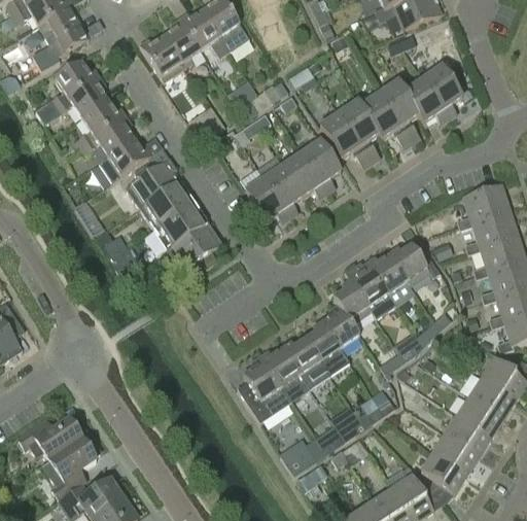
[(12,0),(5,4),(11,14),(36,0),(12,0)]
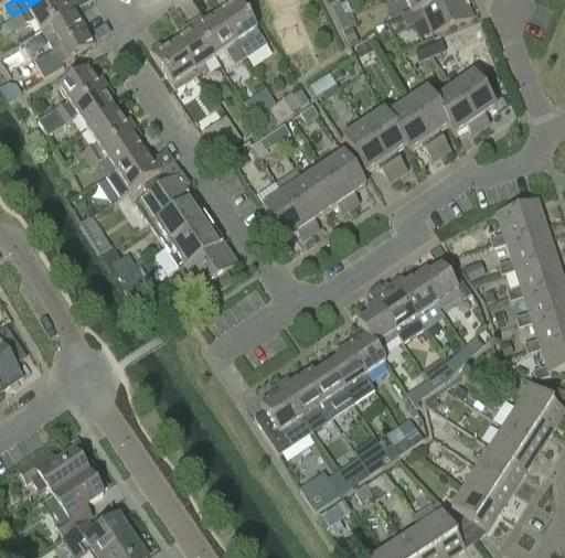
[(75,8),(75,9),(91,0),(62,0),(39,0),(12,15),(18,25),(33,17),(40,30),(51,23),(50,22),(75,8)]
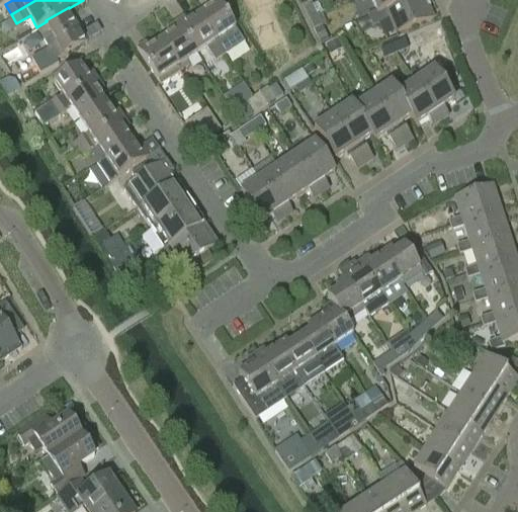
[(198,12),(226,52),(245,38),(218,0),(205,0),(208,5),(198,12)]
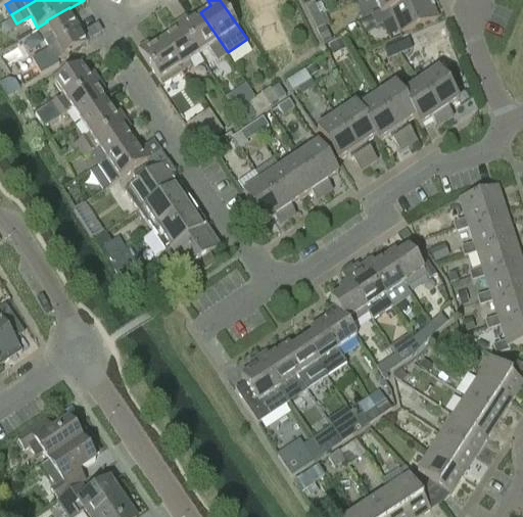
[(311,13),(320,9),(315,0),(308,0),(304,2),(311,13)]
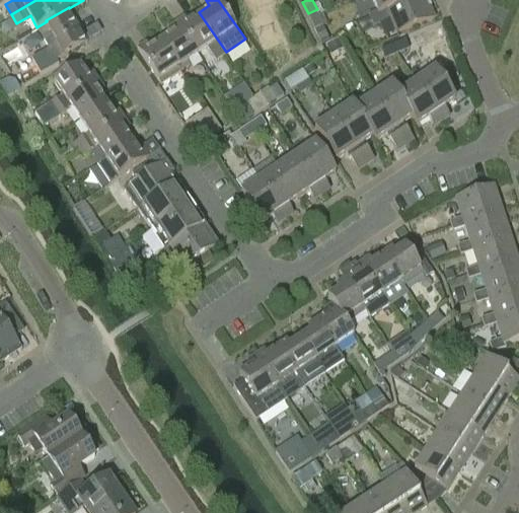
[(370,14),(405,0),(374,0),(377,8),(369,11),(370,14)]
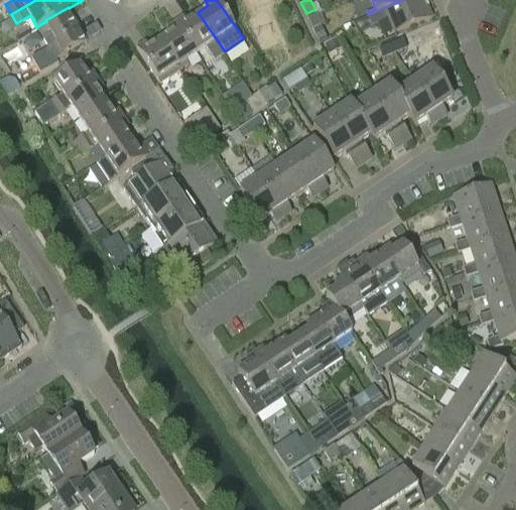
[(403,0),(368,14),(371,22),(388,15),(394,29),(428,15),(422,0),(403,0)]
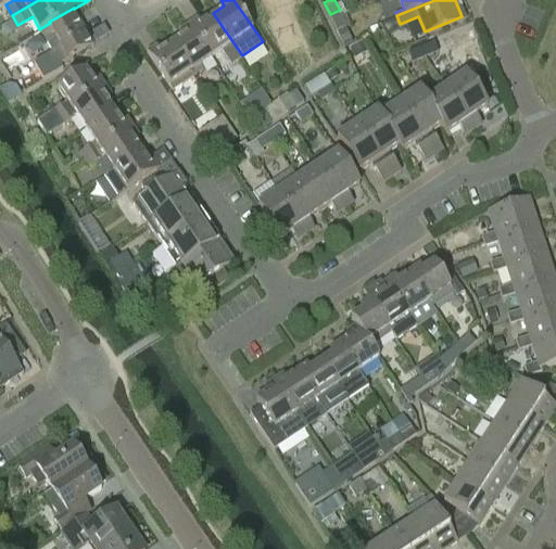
[(93,41),(92,40),(110,30),(104,21),(87,30),(74,9),(74,8),(49,22),(50,23),(61,41),(52,46),(61,61),(93,41)]
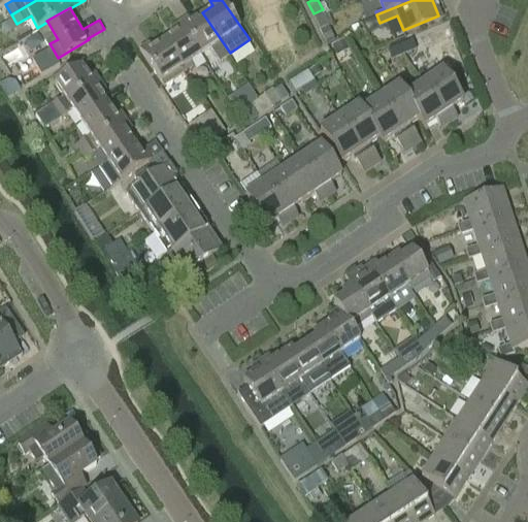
[(323,9),(314,13),(319,26),(328,22),(323,9)]
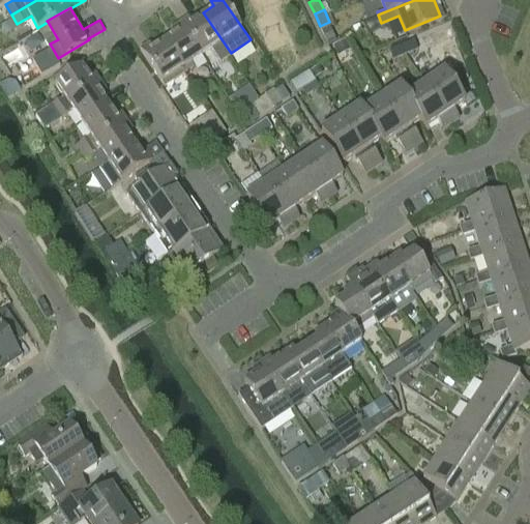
[(180,20),(201,52),(211,45),(222,59),(231,53),(203,12),(193,20),(188,15),(180,20)]
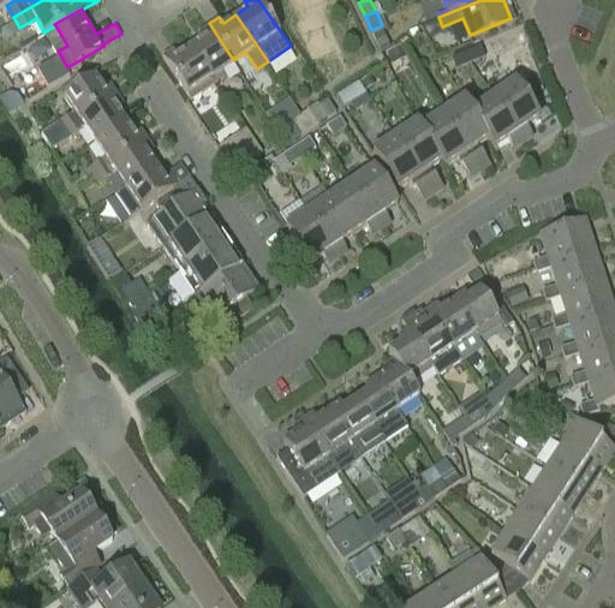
[(190,46),(214,81),(225,72),(221,67),(233,60),(209,23),(198,31),(202,37),(190,46)]
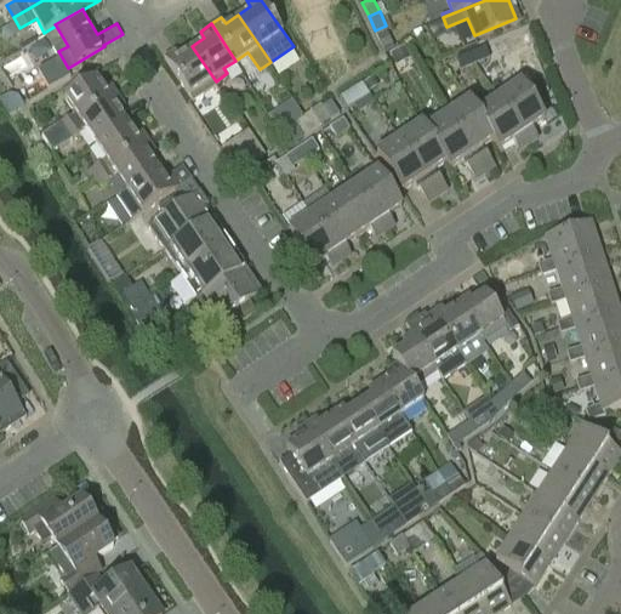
[(404,41),(391,47),(397,58),(409,51),(404,41)]
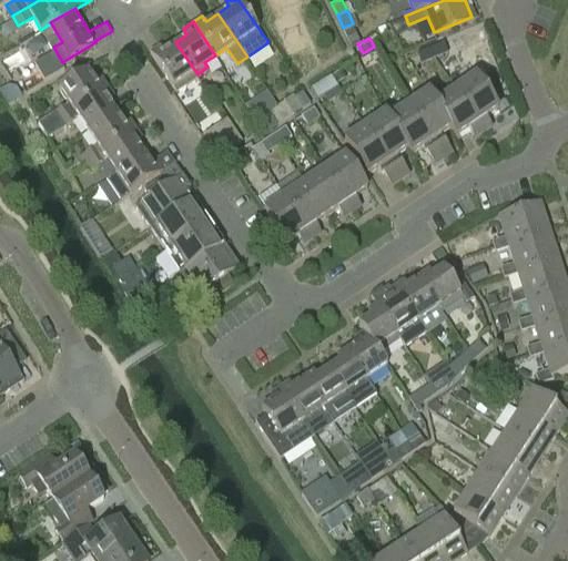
[(444,39),(429,44),(436,54),(448,50),(444,39)]
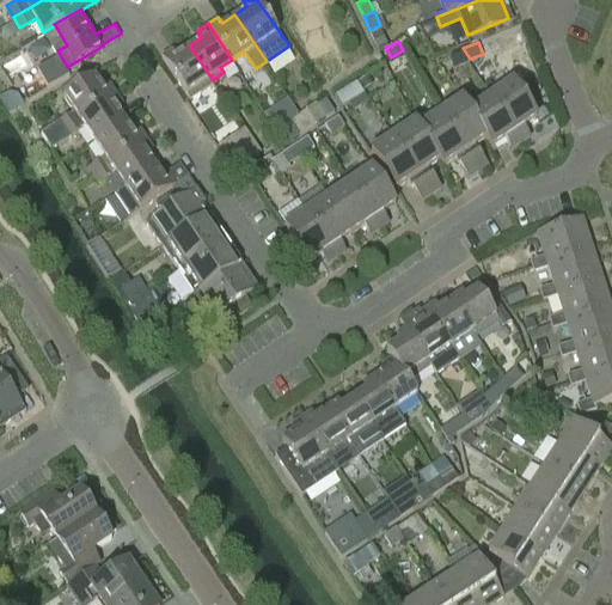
[(190,96),(202,87),(213,80),(189,46),(177,53),(172,47),(161,54),(190,96)]
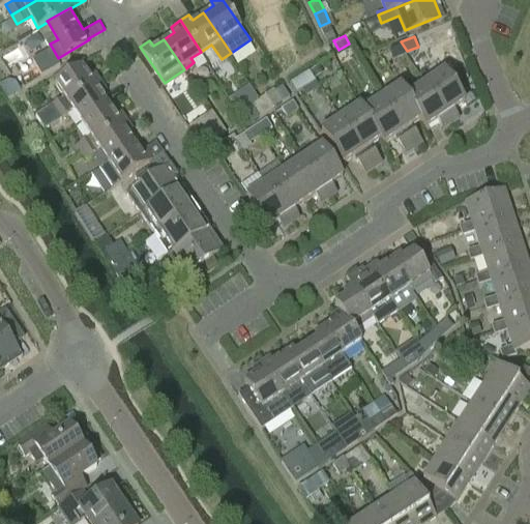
[(393,57),(407,51),(401,41),(389,47),(393,57)]
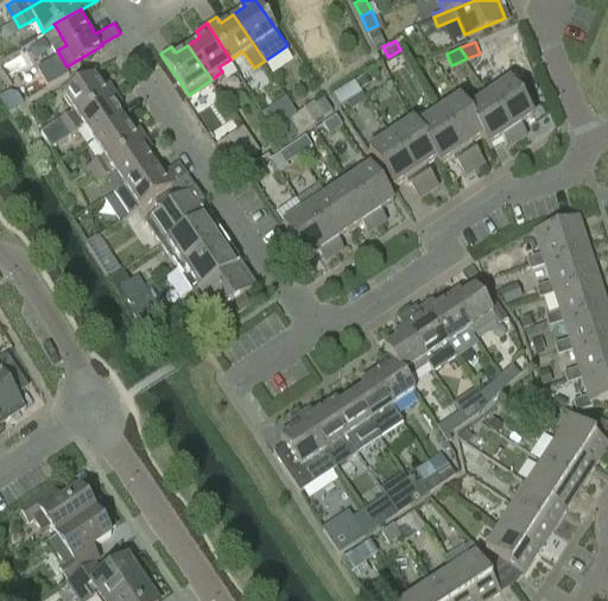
[(44,78),(58,70),(52,59),(38,68),(44,78)]
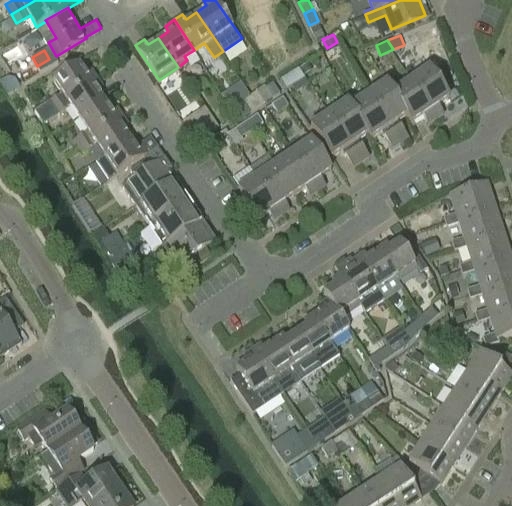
[(304,70),(312,65),(307,58),(299,62),(304,70)]
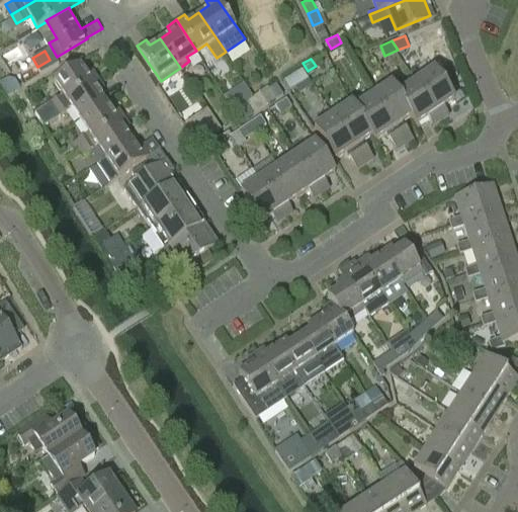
[(54,77),(63,91),(48,101),(52,106),(98,76),(92,67),(86,71),(79,61),(54,77)]
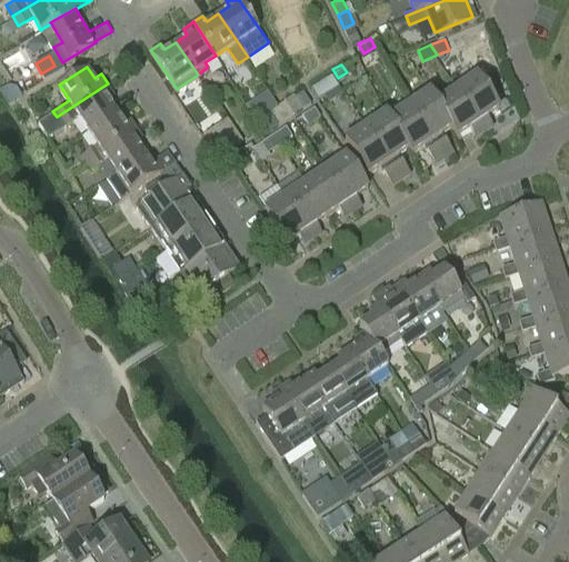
[(457,86),(486,128),(495,122),(488,112),(500,104),(478,71),(457,86)]
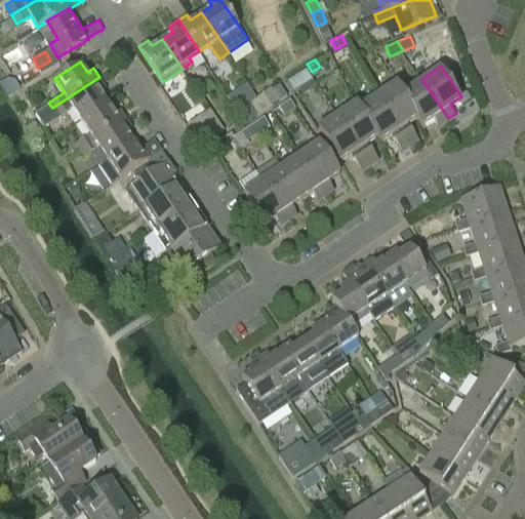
[(294,87),(298,85),(306,80),(299,70),(288,77),(294,87)]
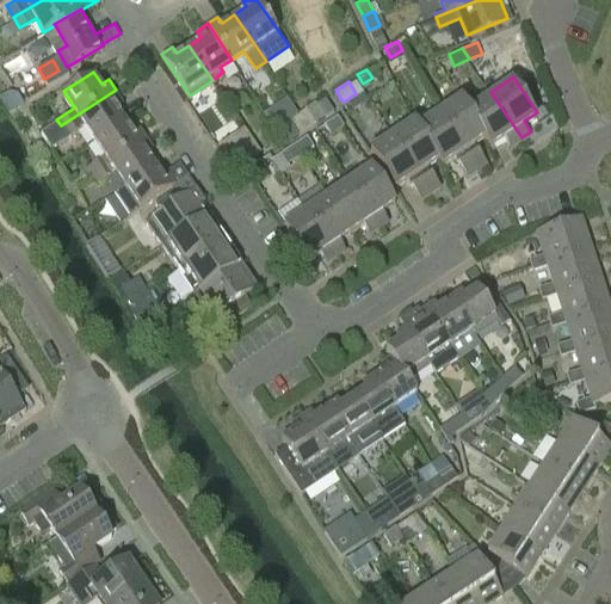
[(116,90),(61,125),(67,135),(85,123),(94,137),(125,117),(116,105),(123,100),(116,90)]
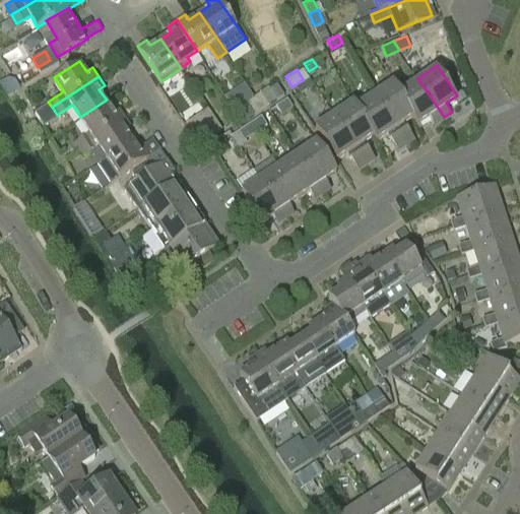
[(392,79),(420,120),(430,114),(436,122),(444,117),(417,78),(400,89),(393,79),(392,79)]
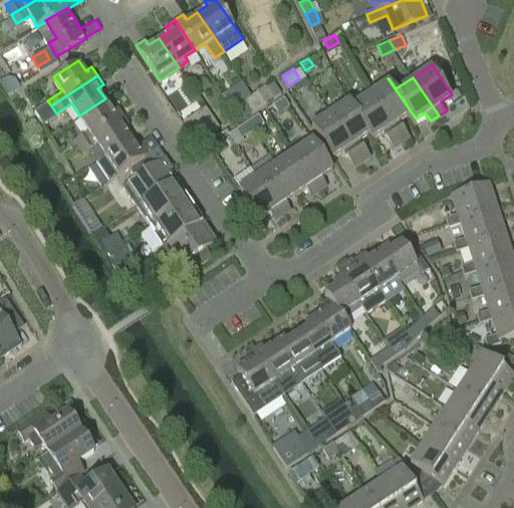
[(370,90),(403,140),(411,134),(399,117),(409,111),(415,119),(416,118),(388,78),(370,90)]
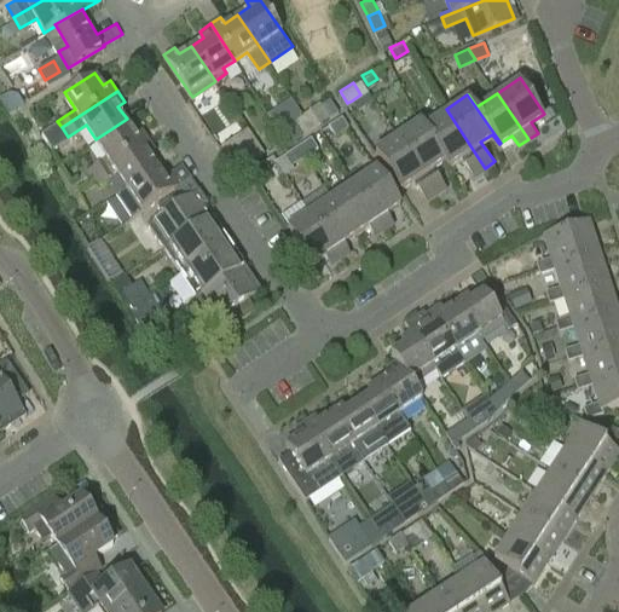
[(302,111),(312,126),(320,121),(311,105),(302,111)]
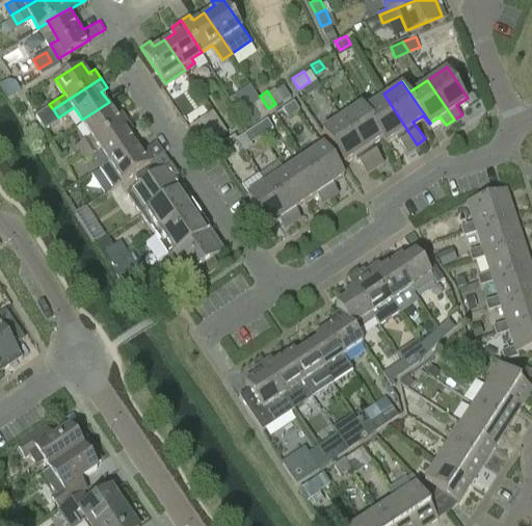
[(361,101),(387,139),(397,133),(408,150),(417,145),(383,94),(366,106),(362,101),(361,101)]
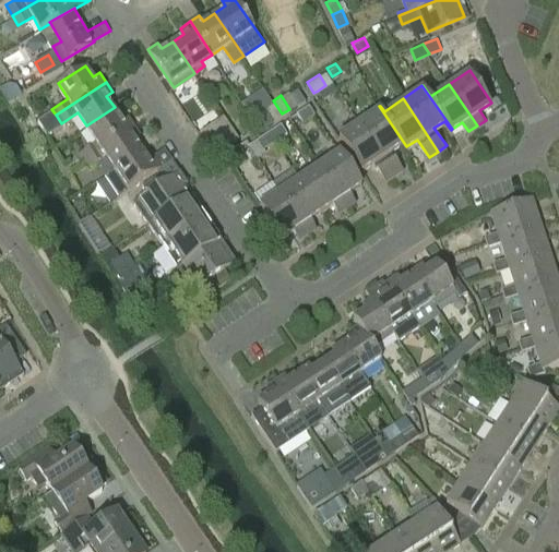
[(282,114),(273,100),(265,105),(274,119),(282,114)]
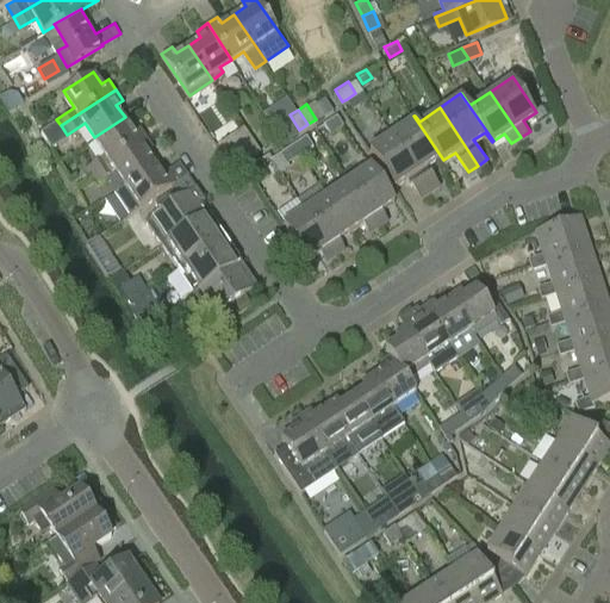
[(330,130),(342,122),(337,113),(324,120),(330,130)]
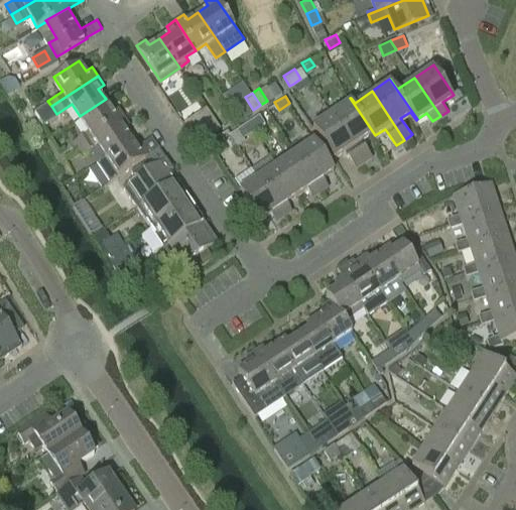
[(332,111),(365,159),(372,154),(361,137),(371,131),(374,136),(375,135),(350,98),(332,111)]
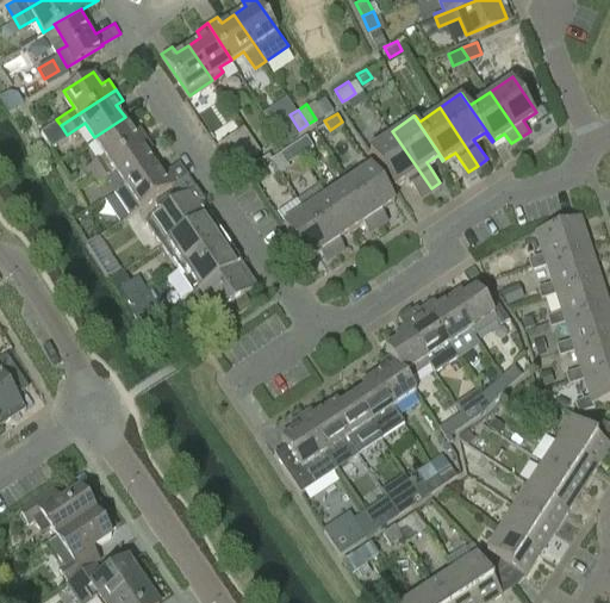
[(94,137),(104,153),(87,165),(92,172),(145,136),(138,125),(132,129),(125,117),(94,137)]
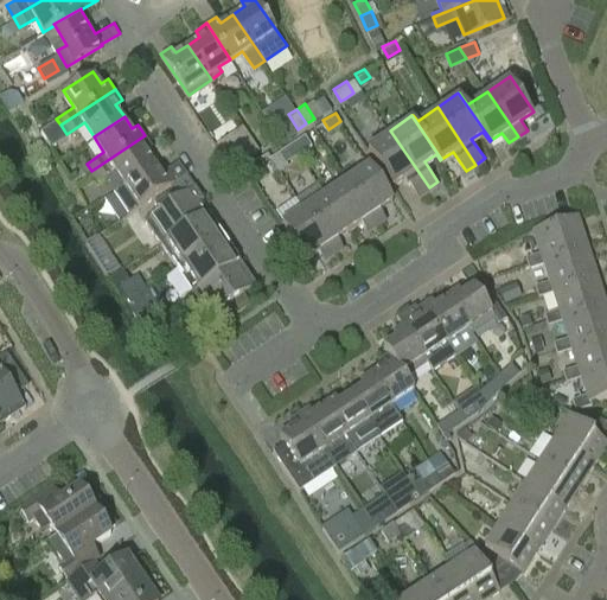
[(227,151),(251,135),(243,122),(218,139),(227,151)]
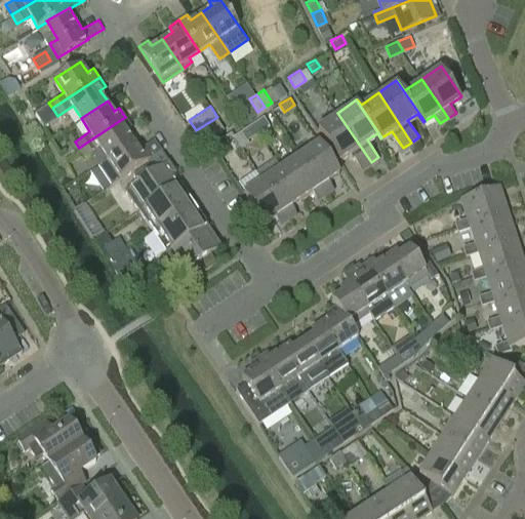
[(371,162),(337,113),(319,125),(340,158),(351,151),(363,167),(371,162)]
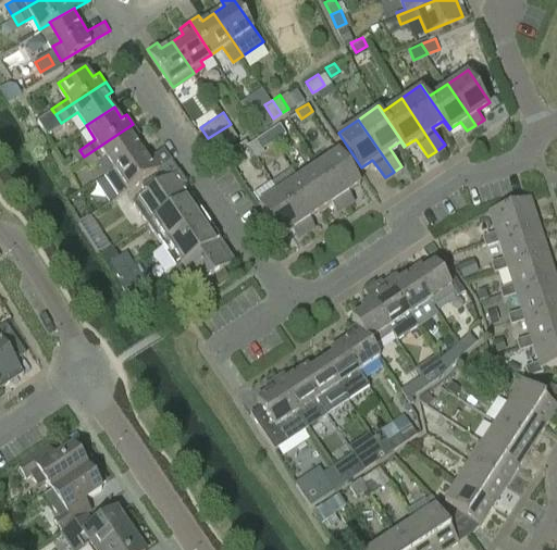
[(268,128),(273,137),(285,130),(279,121),(268,128)]
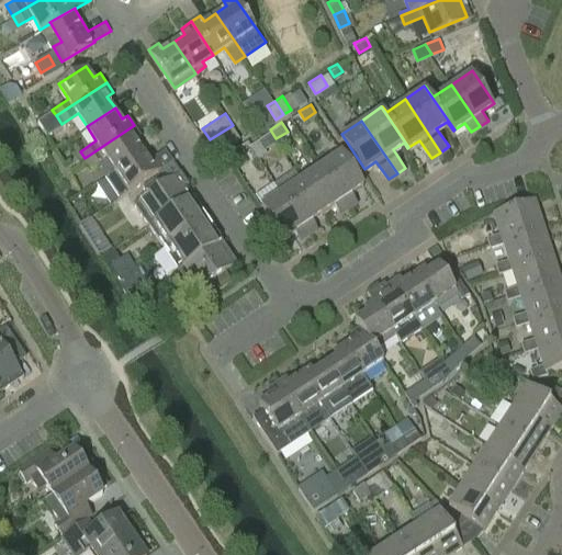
[(134,125),(85,158),(90,165),(105,154),(114,167),(142,149),(135,138),(141,134),(134,125)]
